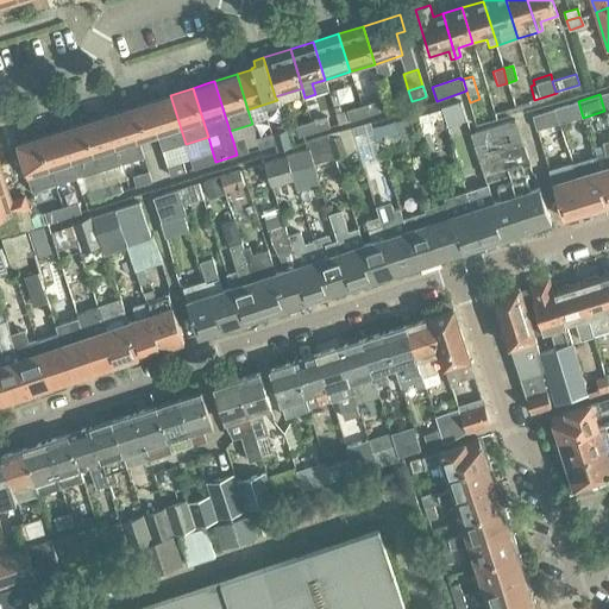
[(170,95),(148,102),(130,107),(133,118),(140,117),(143,121),(152,118),(157,136),(163,151),(186,144),(170,95)]
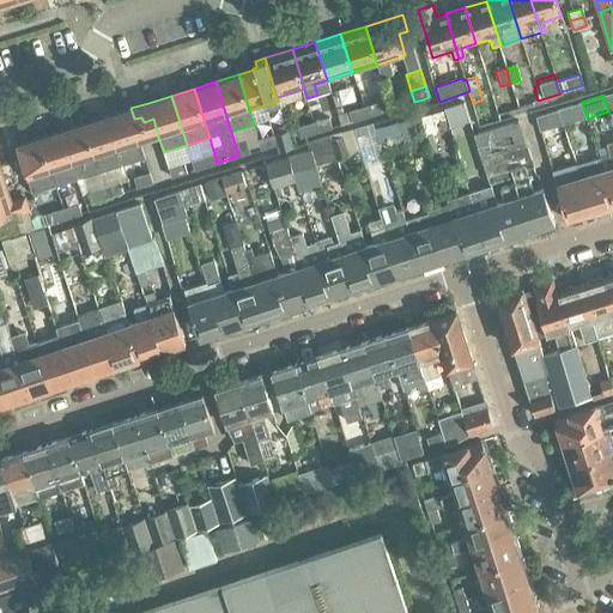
[(362,107),(365,117),(383,111),(380,101),(362,107)]
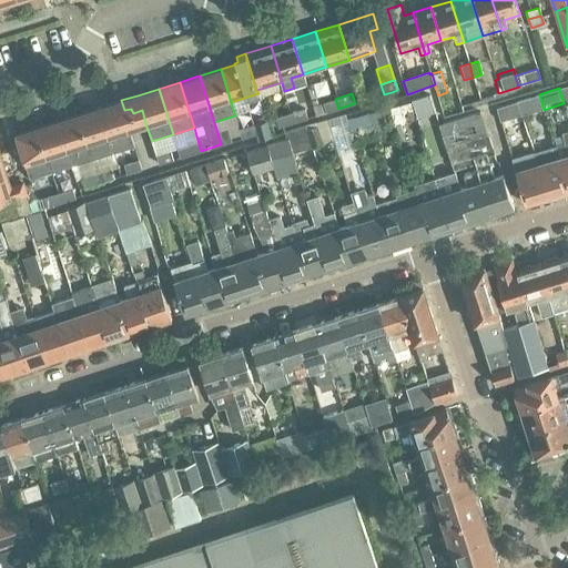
[(543,110),(538,94),(519,100),(524,115),(543,110)]
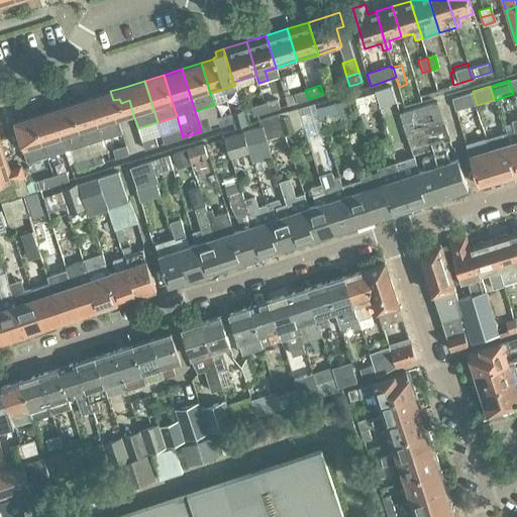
[(283,97),(286,106),(308,99),(305,90),(283,97)]
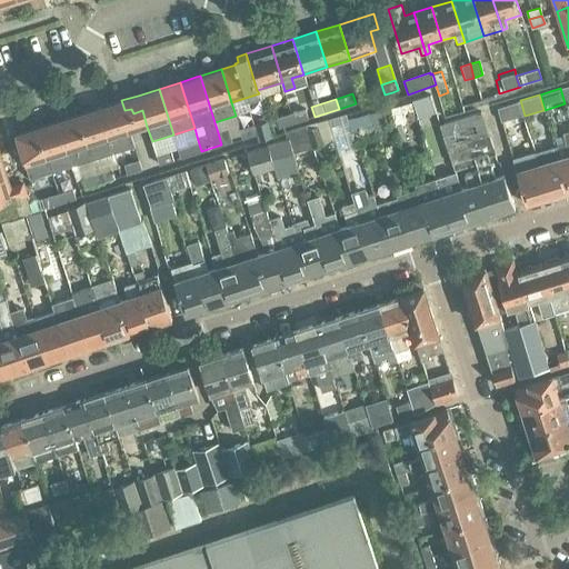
[(125,110),(121,100),(101,107),(116,153),(136,148),(131,132),(147,127),(142,110),(133,113),(131,109),(125,110)]
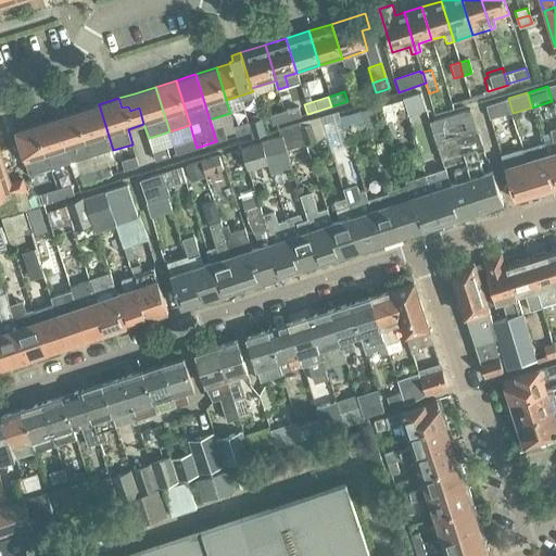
[(513,113),(508,98),(485,105),(491,119),(513,113)]
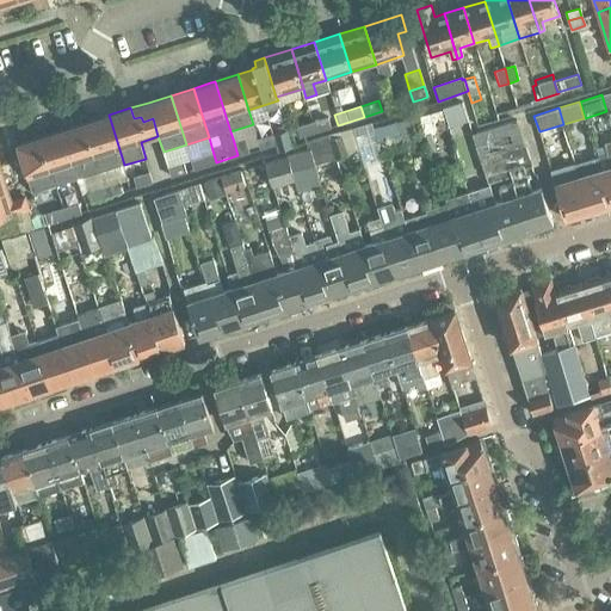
[(124,165),(109,115),(84,123),(99,173),(124,165)]
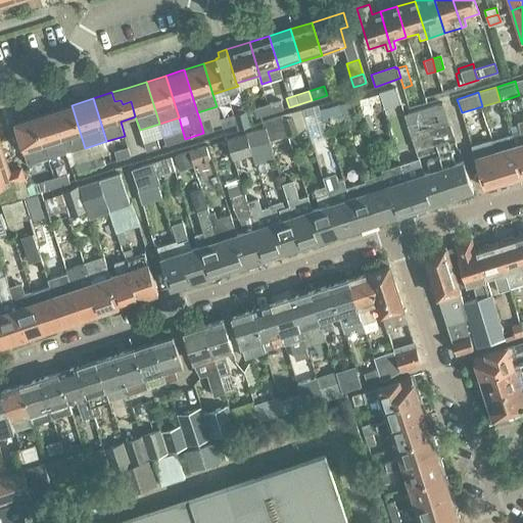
[(282,99),(268,103),(271,113),(285,109),(282,99)]
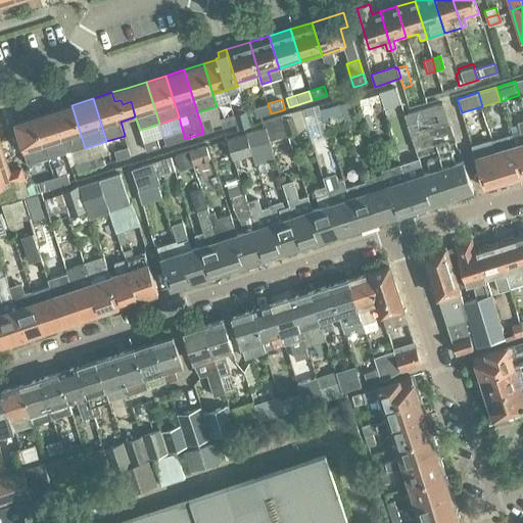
[(349,102),(341,105),(347,123),(354,120),(349,102)]
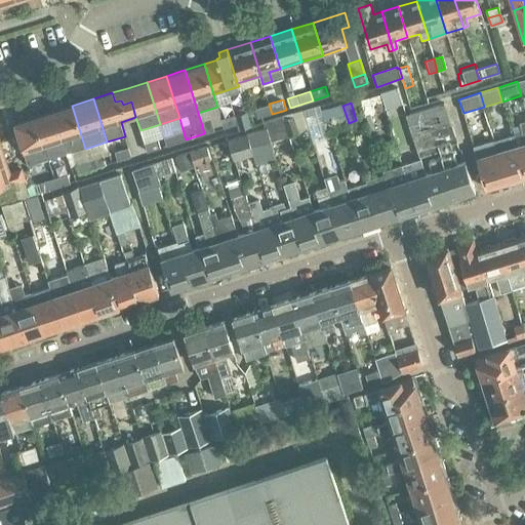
[(444,103),(404,115),(416,151),(455,138),(444,103)]
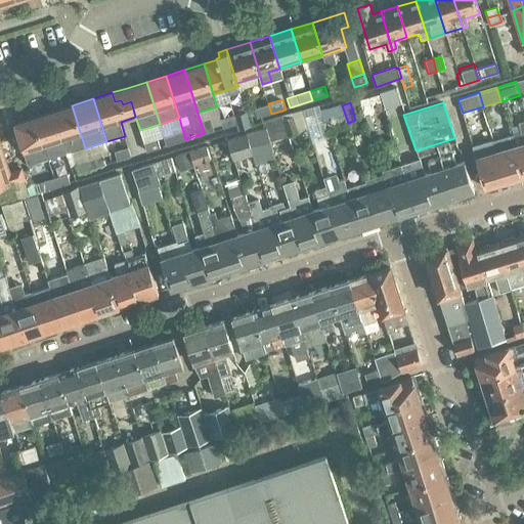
[(259,117),(271,114),(268,103),(256,107),(259,117)]
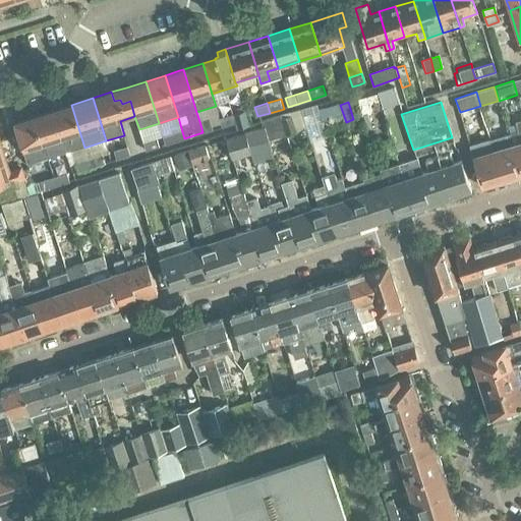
[(84,148),(71,105),(53,111),(67,154),(84,148)]
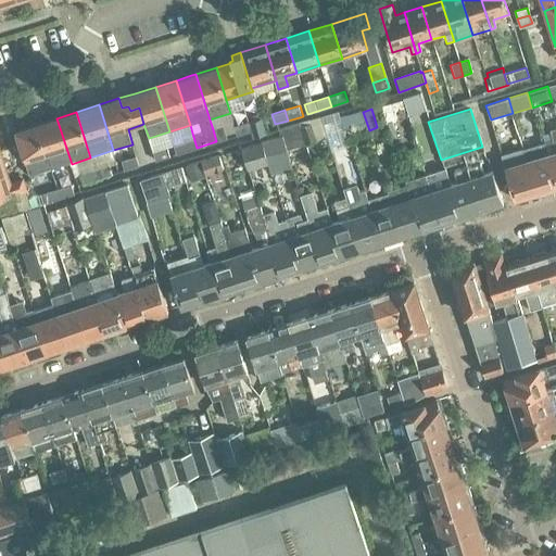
[(357,134),(369,130),(363,112),(344,117),(348,128),(351,127),(357,134)]
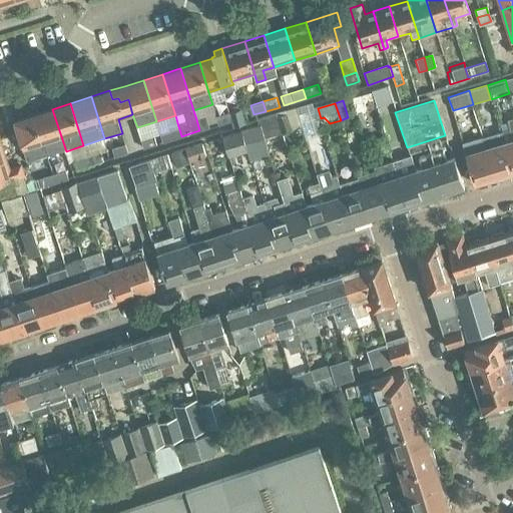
[(284,131),(303,125),(299,111),(297,107),(279,113),(284,131)]
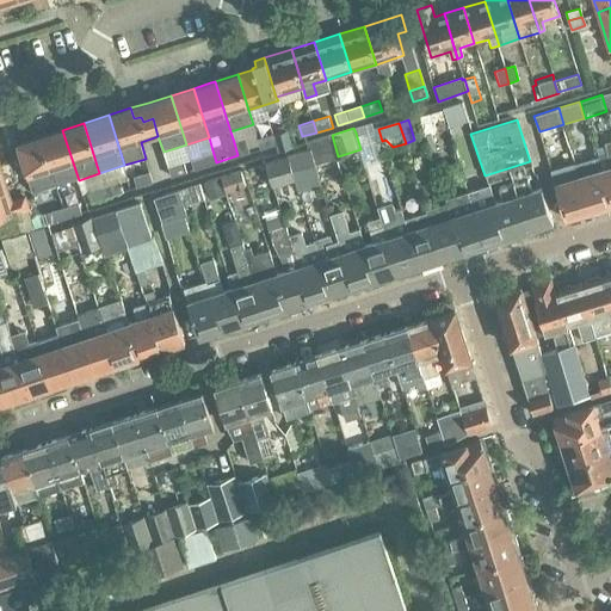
[(275,144),(277,152),(294,147),(288,129),(255,139),(259,149),(275,144)]
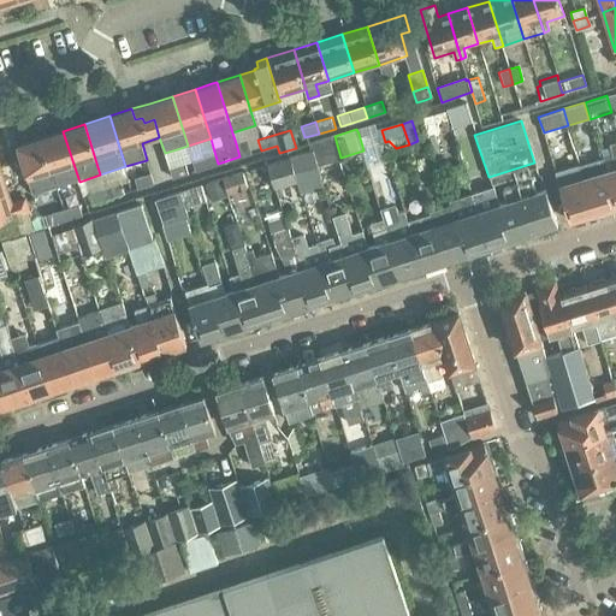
[(80,182),(63,131),(41,138),(57,189),(80,182)]
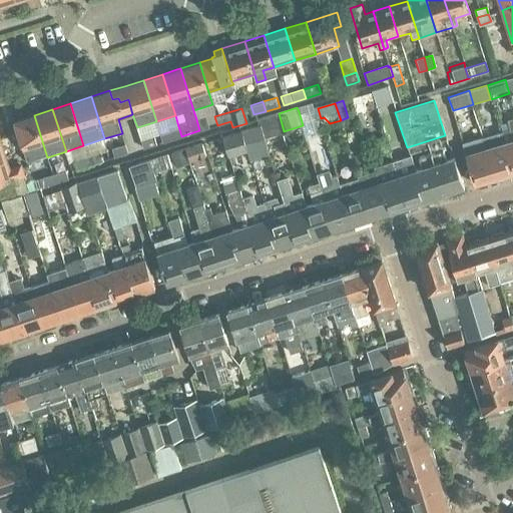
[(260,125),(264,138),(284,131),(279,113),(258,119),(260,125)]
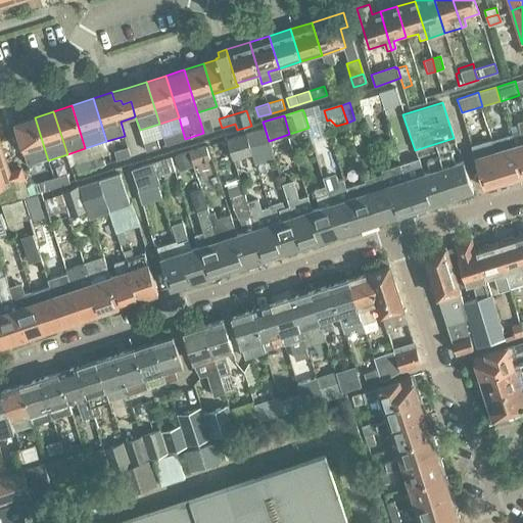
[(48,160),(35,117),(15,123),(29,167),(48,160)]
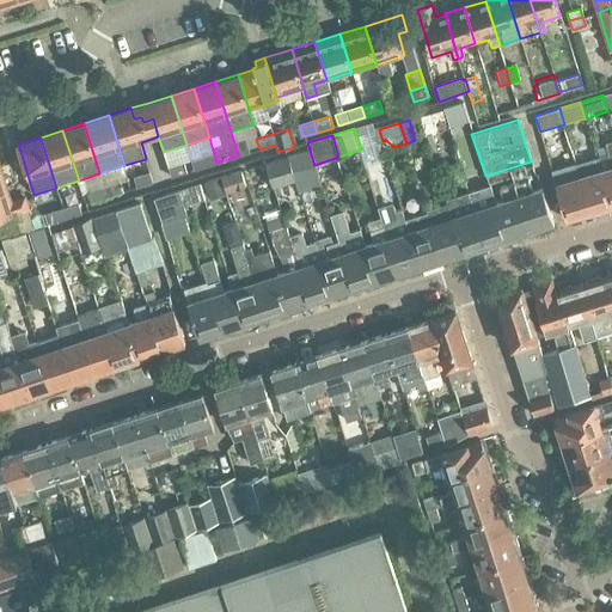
[(244,140),(234,142),(238,155),(248,153),(244,140)]
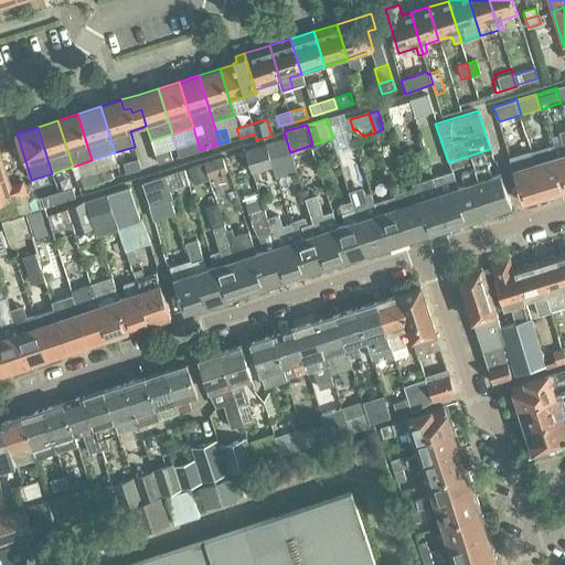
[(552,146),(564,189),(564,129),(561,131),(564,142),(552,146)]
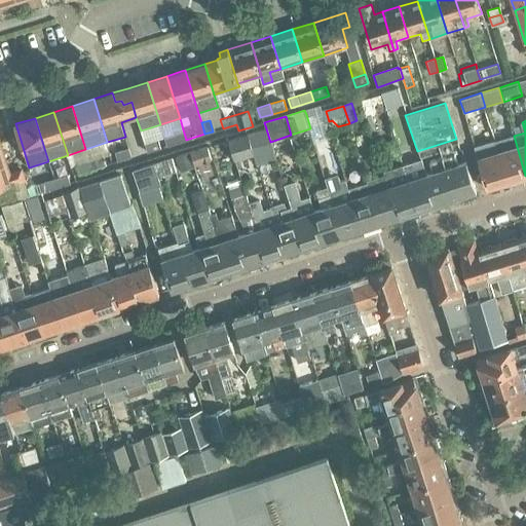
[(266,128),(247,135),(251,148),(270,142),(266,128)]
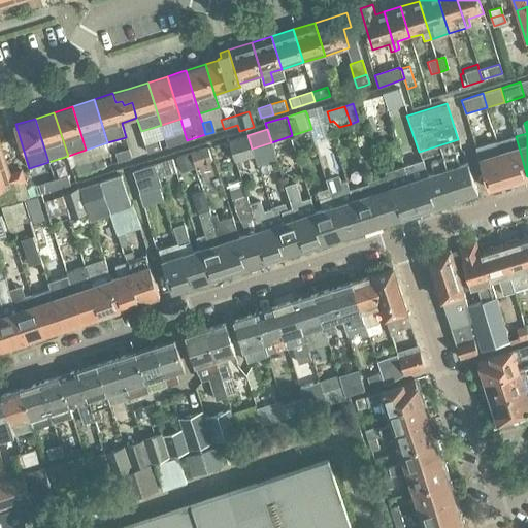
[(187,140),(184,130),(165,136),(168,146),(187,140)]
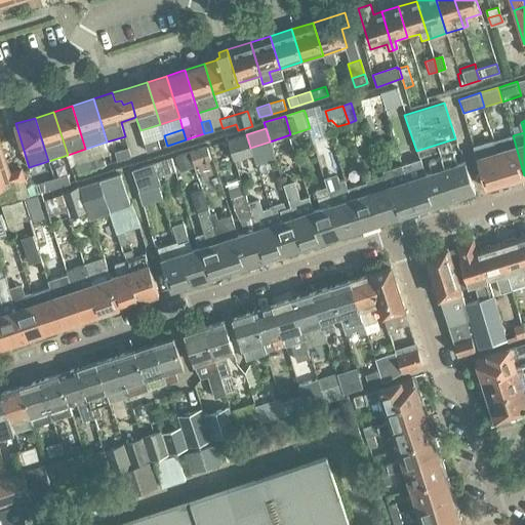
[(246,134),(226,140),(233,162),(253,156),(250,148),(246,134)]
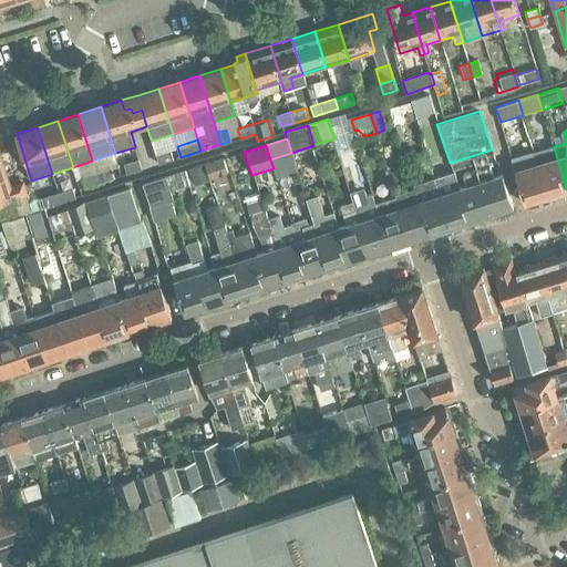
[(534,153),(546,196),(566,189),(554,146),(534,153)]
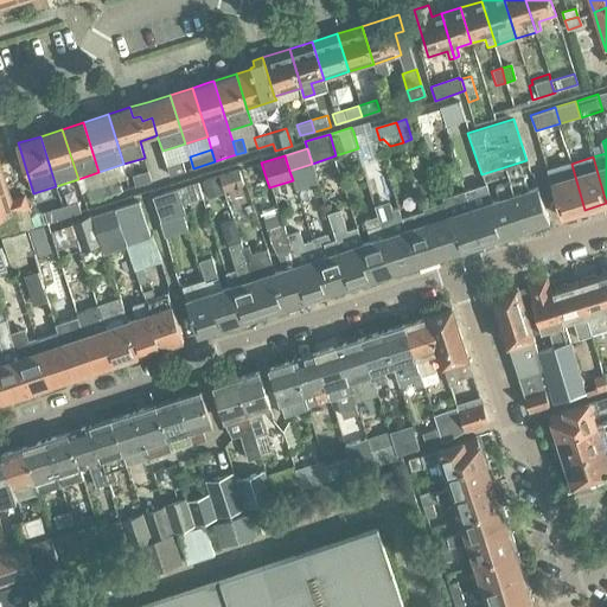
[(183,160),(167,164),(171,176),(186,171),(183,160)]
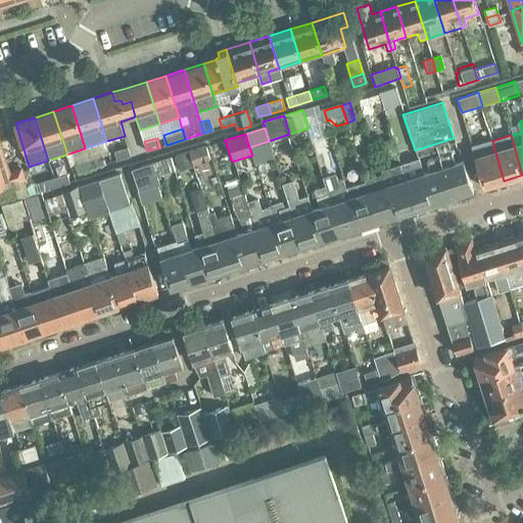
[(472,145),(484,187),(504,181),(492,141),(482,144),(481,142),(472,145)]
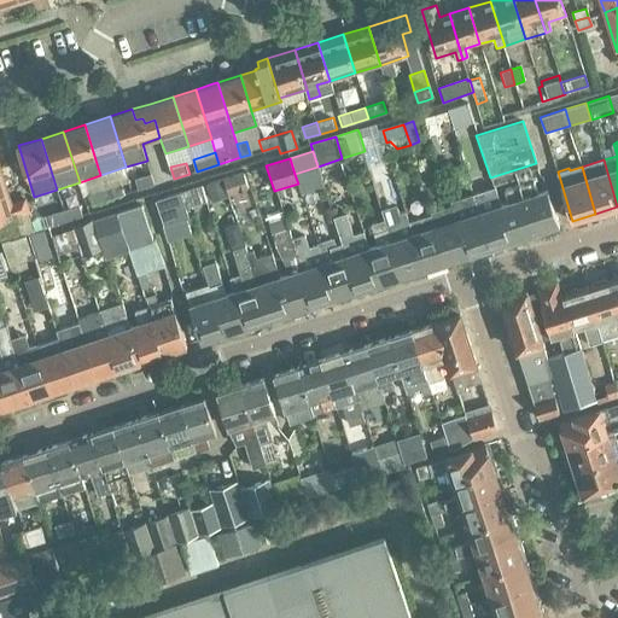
[(134,178),(138,190),(156,184),(152,173),(134,178)]
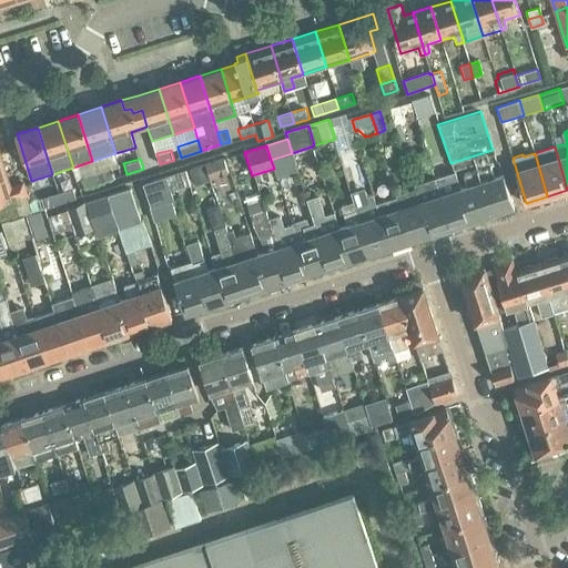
[(206,164),(212,180),(231,173),(226,159),(206,164)]
